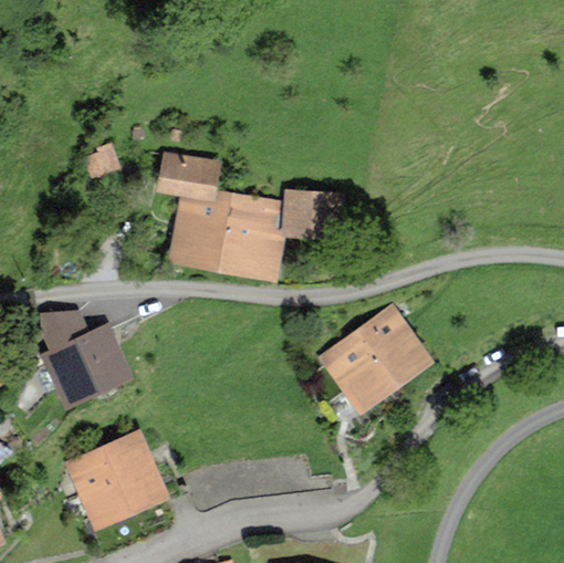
[(121,167),(110,143),(95,149),(97,153),(82,158),(91,179),(121,167)]
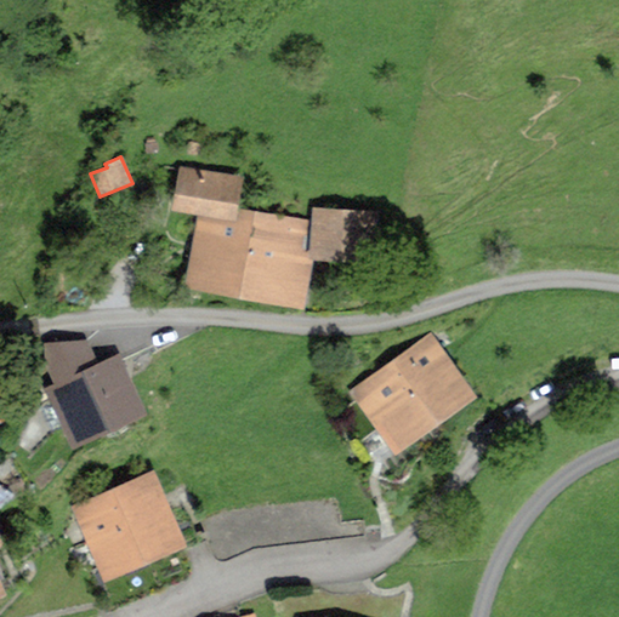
[(236,206),(240,176),(176,167),(170,209),(198,212),(234,217),(236,206)]
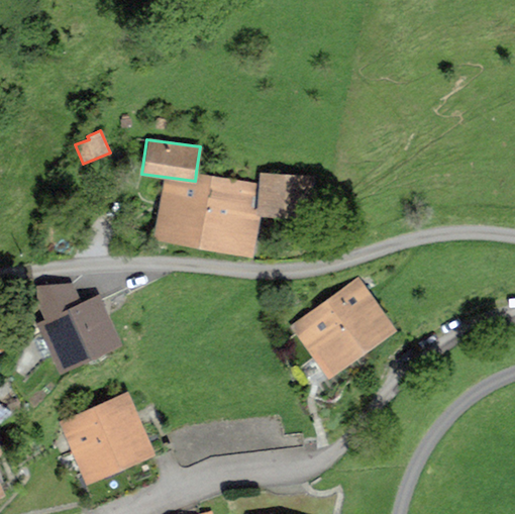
[(152,236),(251,257),(261,213),(258,213),(259,184),(196,172),(195,181),(165,177),(152,236)]
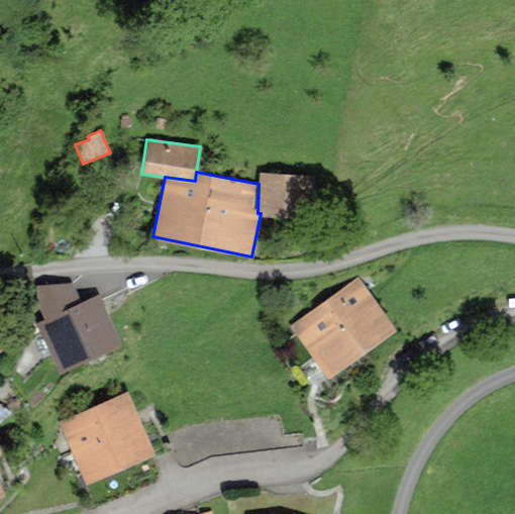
[(316,175),(259,173),(259,184),(258,213),(261,213),(315,215),(316,175)]
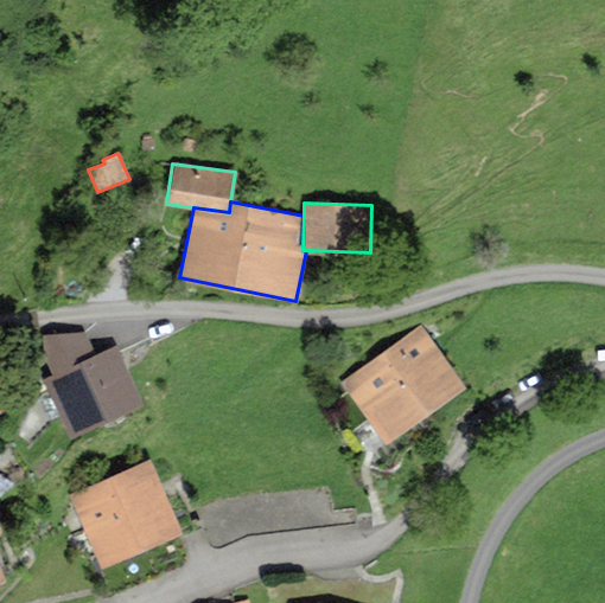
[(464,385),(420,325),(341,382),(384,442),(464,385)]
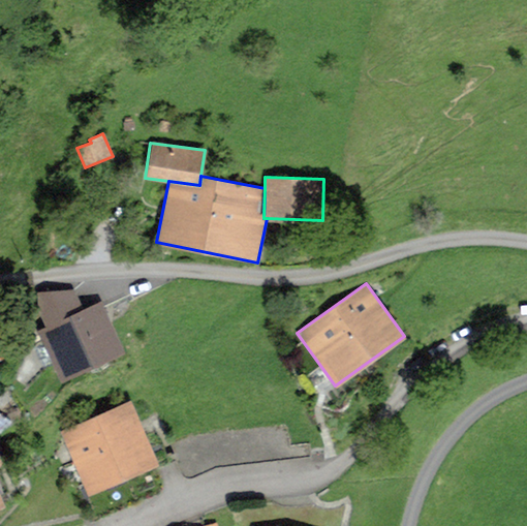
[(37,310),(45,326),(36,330),(59,377),(123,346),(99,299),(82,308),(73,291),(37,291),(37,310)]
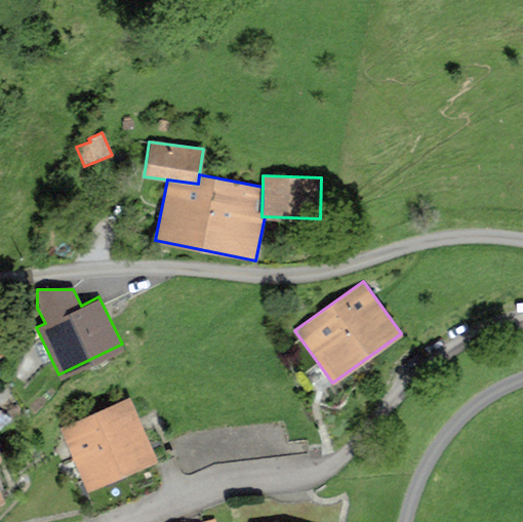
[(157,457),(129,396),(58,429),(86,489),(157,457)]
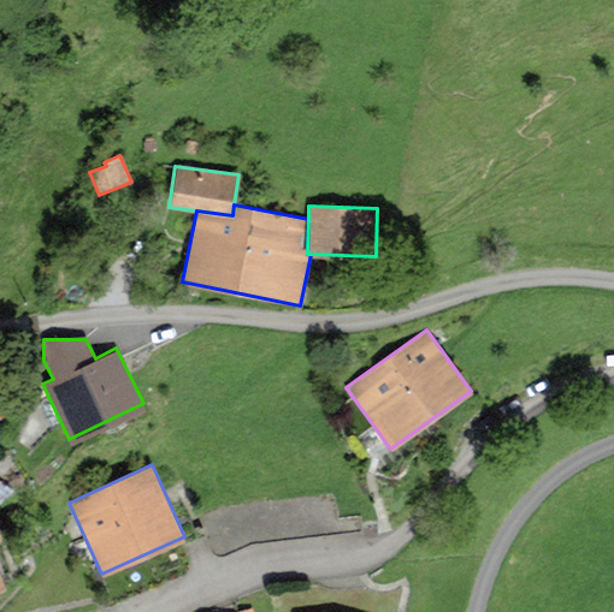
All buildings are outlined.
